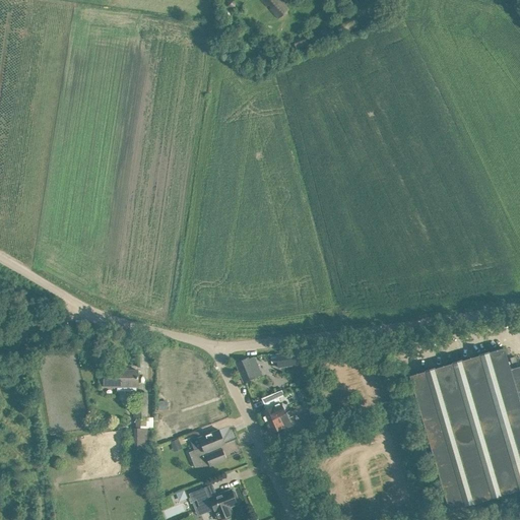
[(290,8),(281,0),(260,0),(278,19),(290,8)]
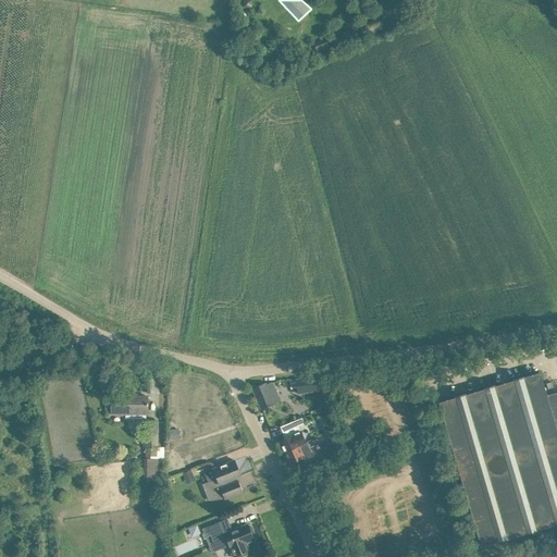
[(380,23),(366,28),(368,36),(383,31),(384,25),(380,23)]
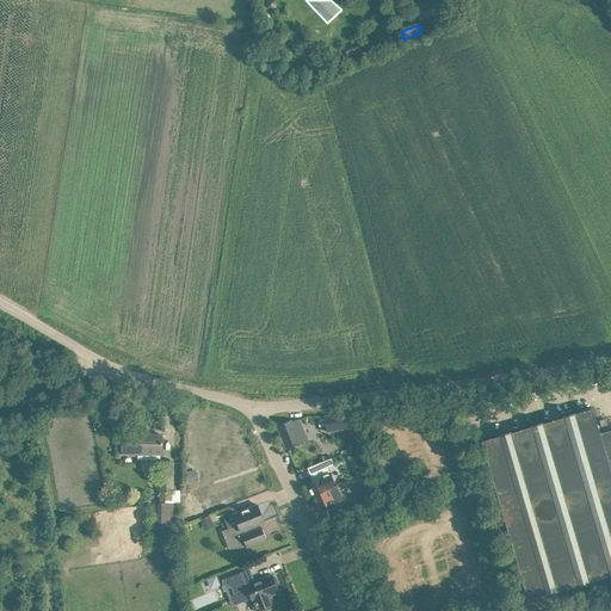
[(499,437),(481,442),(528,600),(545,596),(545,597),(557,593),(557,592),(576,586),(578,587),(590,584),(590,582),(609,576),(610,578),(610,576),(610,432),(600,436),(592,409),(575,414),(574,413),(562,417),(562,418),(543,424),(542,423),(530,426),(531,427),(511,433),(511,432),(498,436),(499,437)]
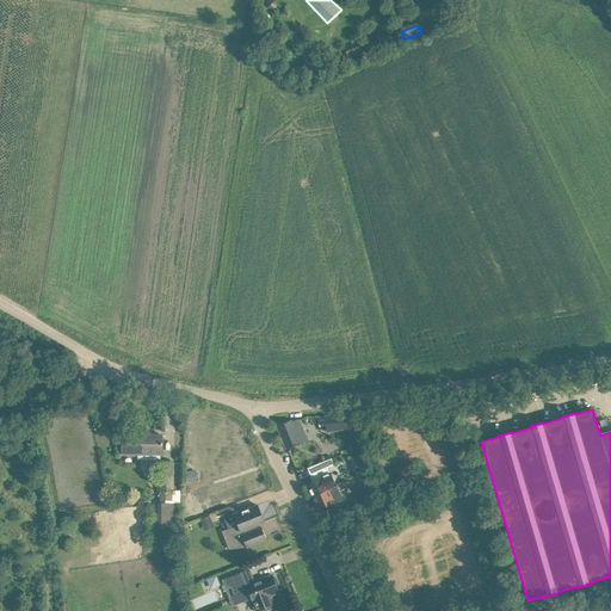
[(351,427),(349,413),(326,415),(328,431),(351,427)]
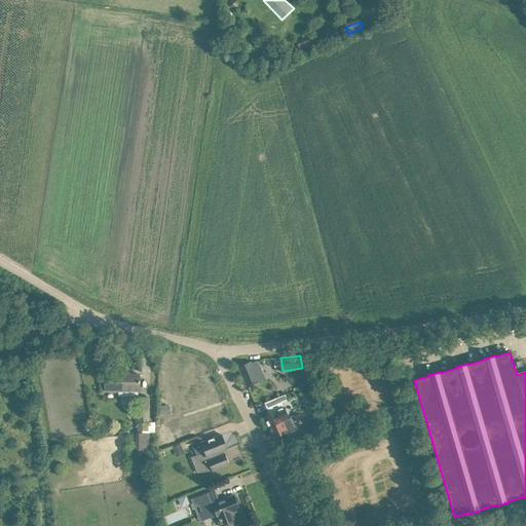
[(264,379),(257,362),(252,364),(251,363),(238,367),(246,386),(258,381),(264,379)]
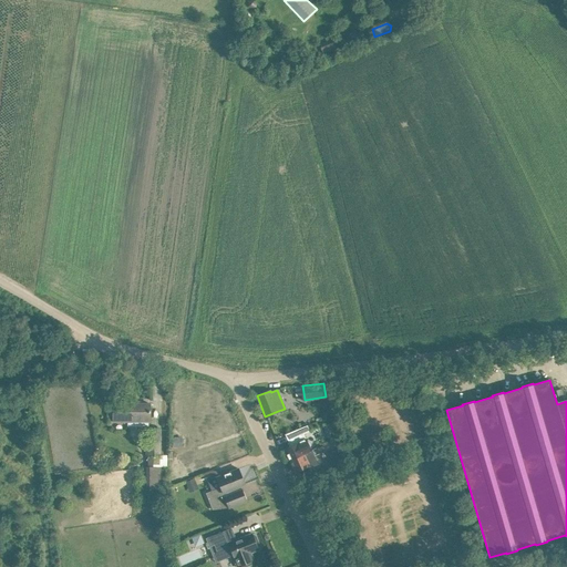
[(151,422),(151,404),(133,404),(133,402),(113,402),(113,422),(151,422)]
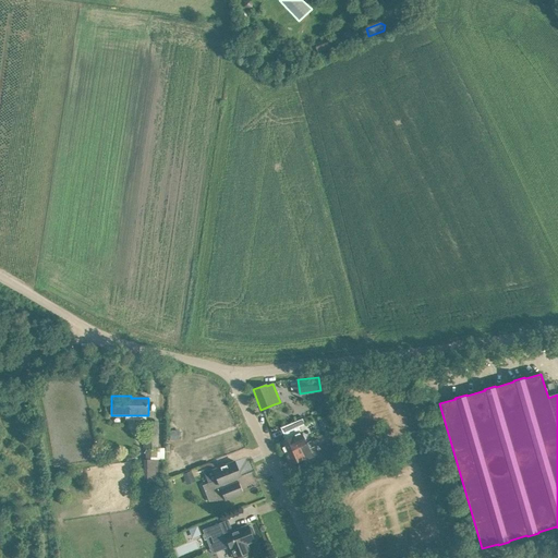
[(315,432),(334,425),(329,414),(311,420),(315,432)]
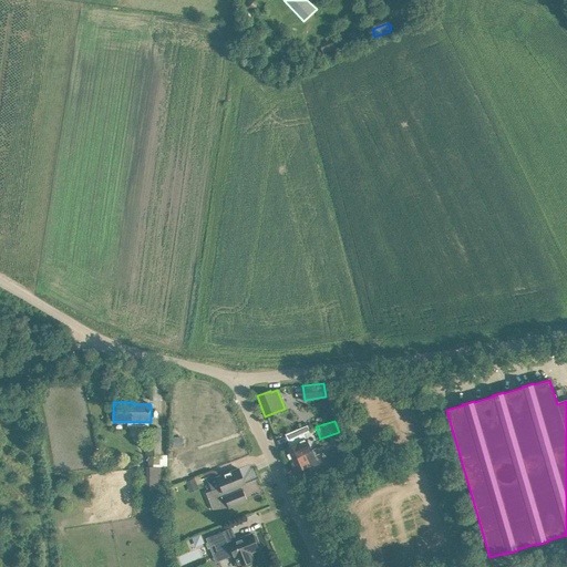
[(307,439),(306,439),(300,428),(285,434),(290,446),(285,449),(290,461),(311,451),(312,451),(307,439)]
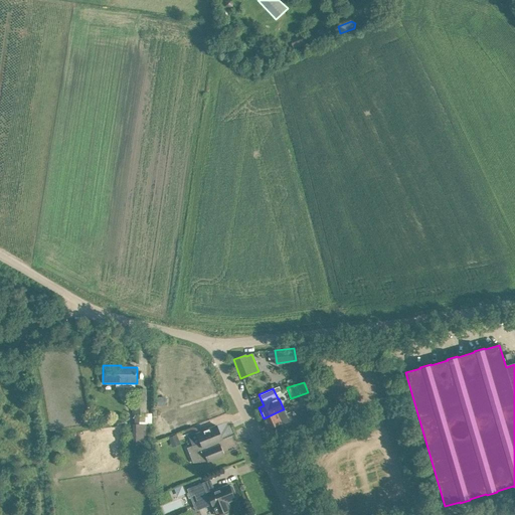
[(134,389),(136,446),(148,446),(146,389),(134,389)]
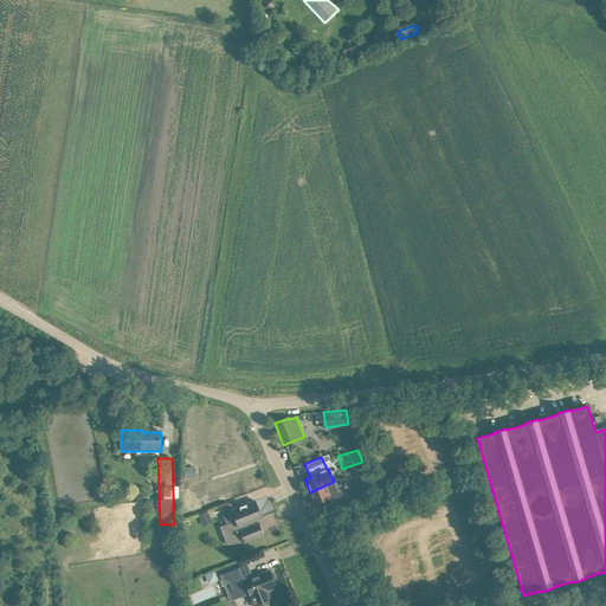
[(186,469),(186,479),(195,479),(195,470),(186,469)]
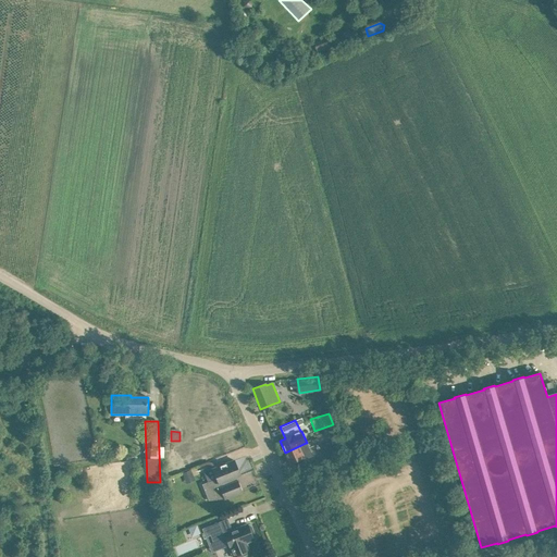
[(322,445),(326,457),(339,453),(335,440),(322,445)]
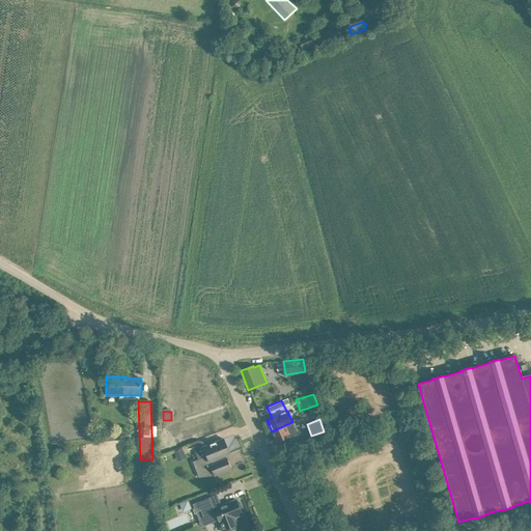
[(292,422),(291,422),(272,431),(277,443),(289,438),(289,439),(298,435),(292,422)]
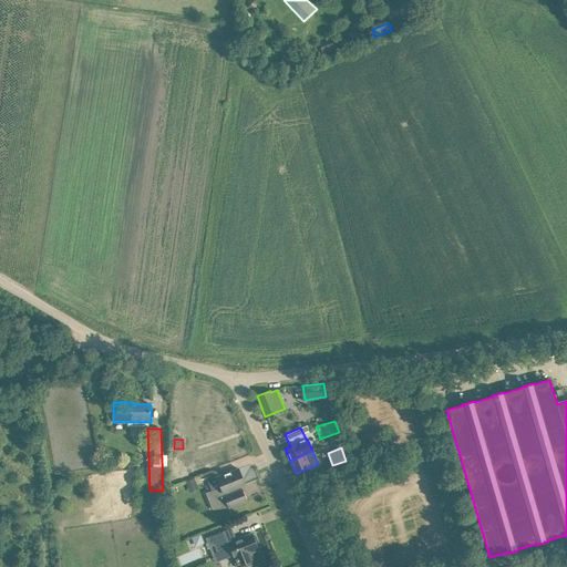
[(245,485),(238,468),(216,477),(220,487),(213,491),(216,496),(240,486),(245,485)]
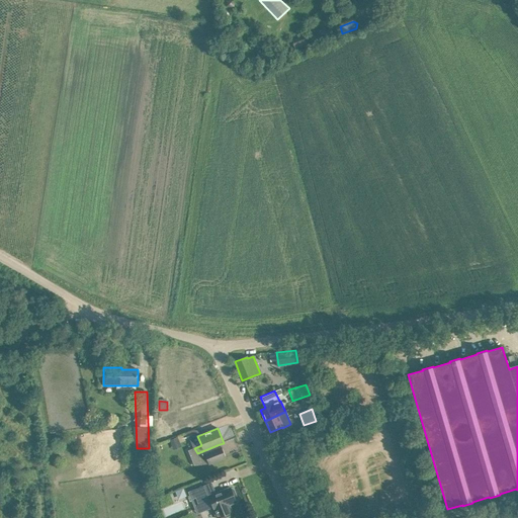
[(178,439),(170,442),(172,447),(180,444),(178,439)]
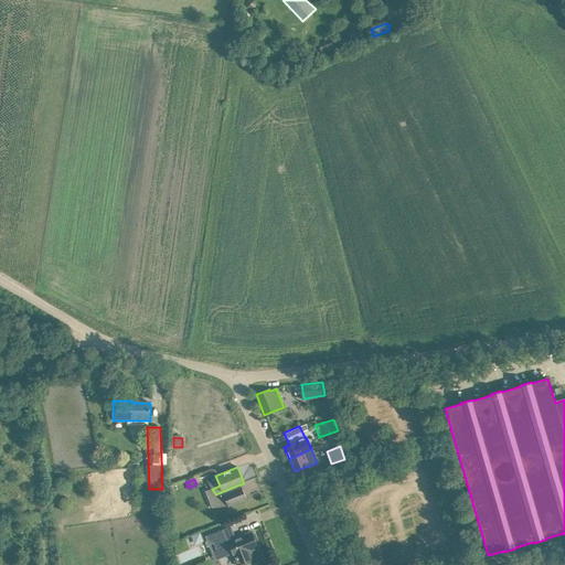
[(246,500),(240,484),(215,494),(212,489),(205,491),(212,508),(228,507),(246,500)]
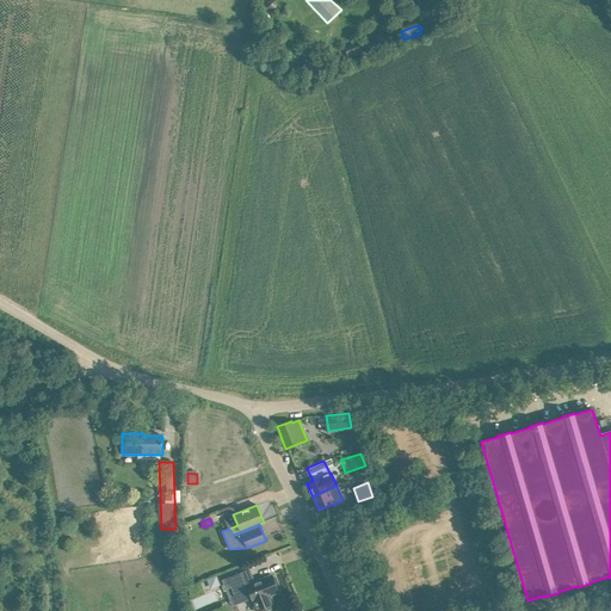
[(254,582),(250,569),(228,578),(236,598),(248,592),(255,610),(258,610),(260,610),(259,610),(264,610),(271,609),(270,606),(273,605),(270,596),(279,592),(278,588),(279,588),(276,578),(273,579),(272,575),(254,582)]
